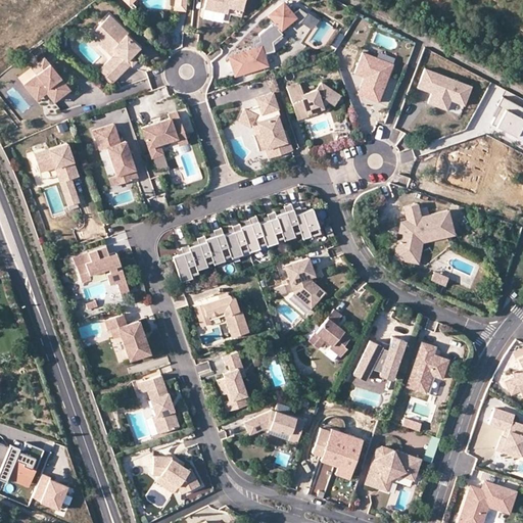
[(185,0),(175,0),(174,8),(179,9),(185,9),(185,0)]
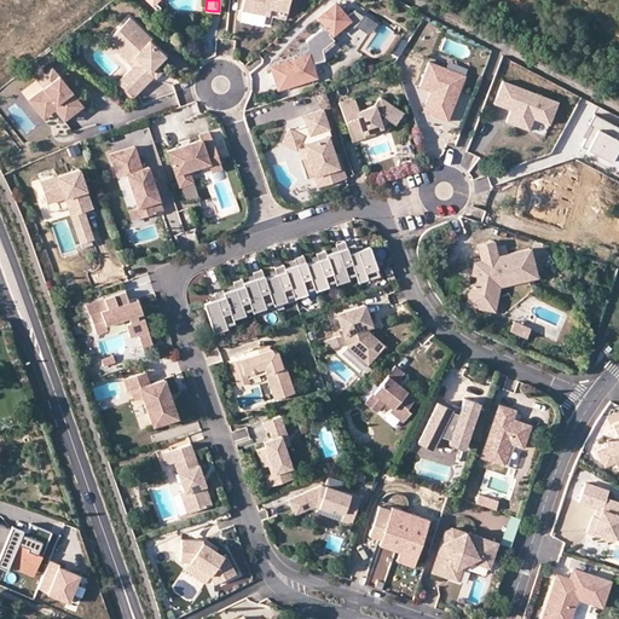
[(287,9),(288,0),(242,0),(241,10),(255,12),(268,15),(270,9),(271,5),(287,9)]
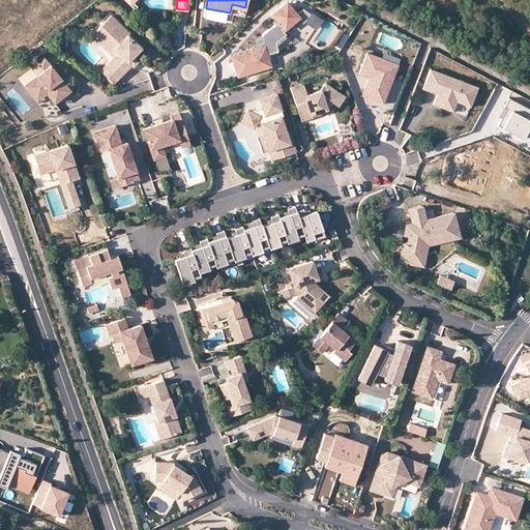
[(275,22),(262,33),(264,39),(259,42),(261,48),(233,56),(236,65),(239,75),(270,65),(267,54),(278,50),(275,41),(286,33),(281,28),(283,26),(284,28),(298,16),(297,15),(286,2),(272,13),(278,22),(277,23),(275,22)]
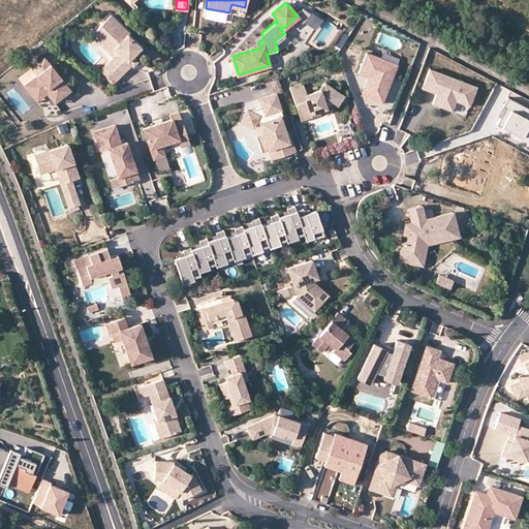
[(304,8),(297,14),(298,16),(303,23),(304,21),(310,12),(304,8)]
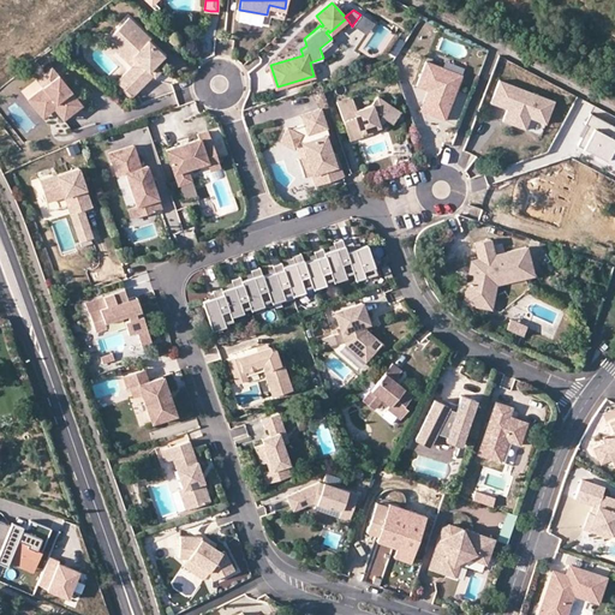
[(372,22),(360,15),(353,24),(365,33),(372,22)]
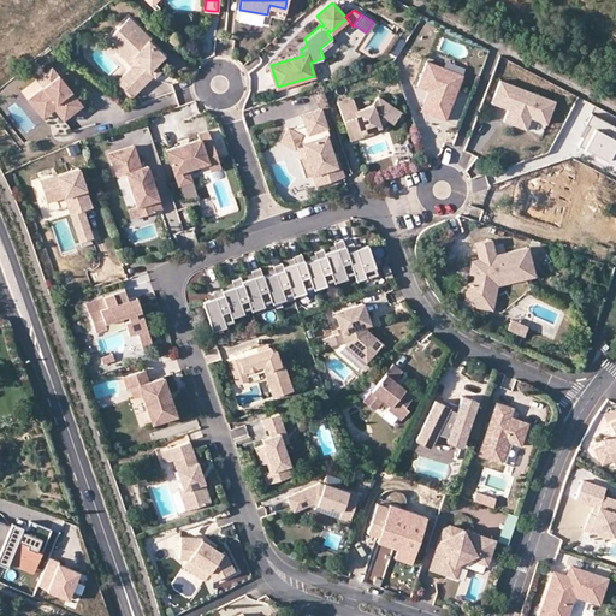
[(132,65),(118,80),(132,95),(154,73),(149,70),(155,64),(165,54),(149,40),(152,37),(130,16),(112,34),(124,46),(130,40),(138,49),(134,54),(138,59),(132,65)]
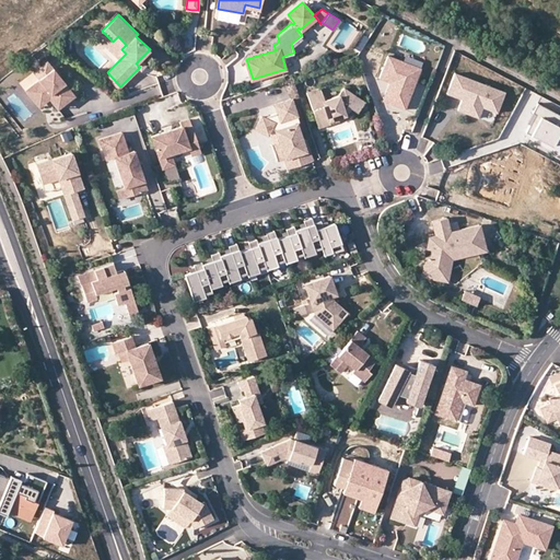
[(102,31),(97,36),(120,59),(126,54),(121,49),(126,45),(118,36),(113,42),(102,31)]
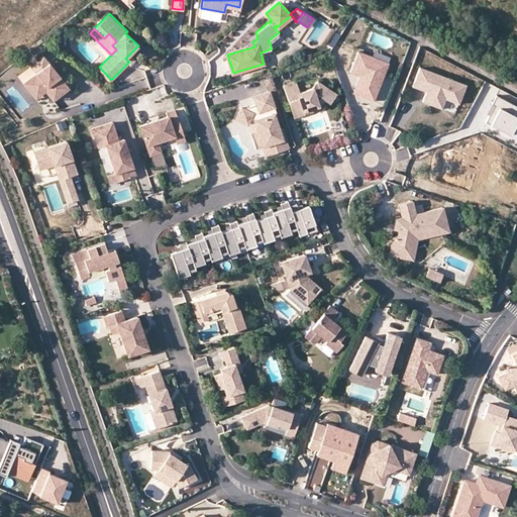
[(366,98),(374,101),(388,63),(357,52),(349,73),(358,76),(362,78),(355,95),(366,98)]
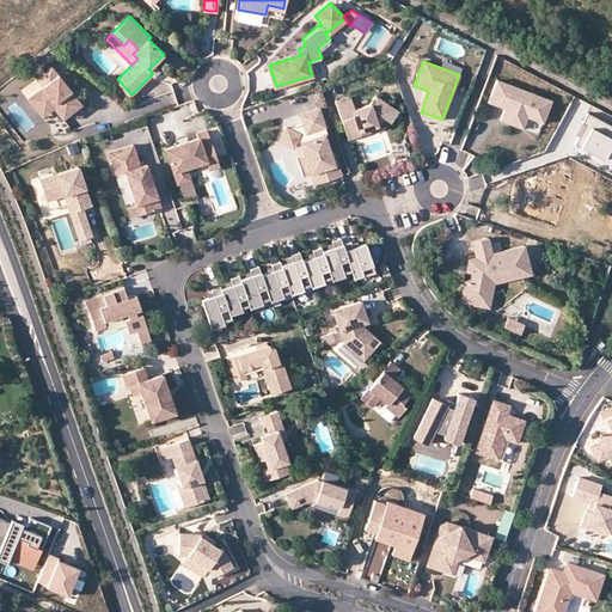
[(153,73),(154,75),(157,73),(160,69),(154,63),(148,69),(153,73)]
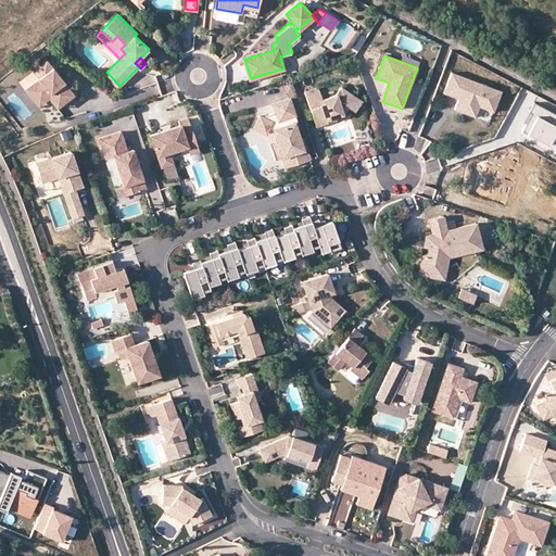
[(35,78),(52,65),(47,59),(29,72),(35,78)]
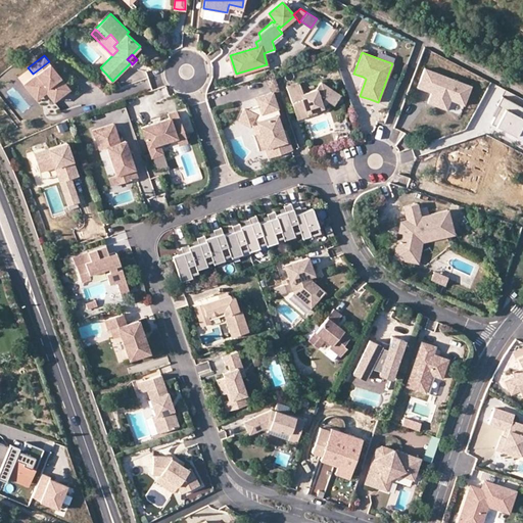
[(33,74),(22,82),(33,94),(42,87),(46,91),(53,100),(61,94),(69,88),(49,61),(33,74)]
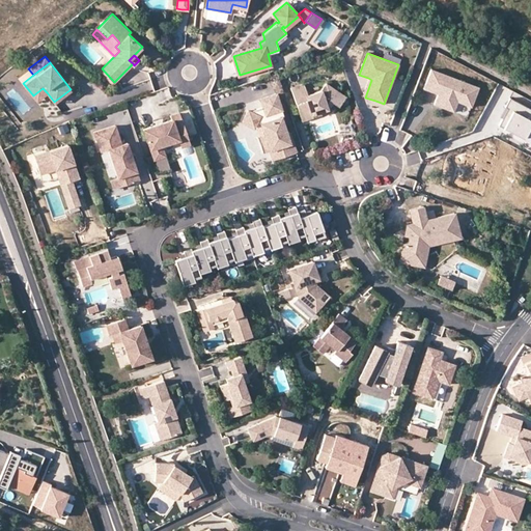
[(457,114),(462,103),(470,106),(477,87),(430,70),(424,84),(439,90),(438,94),(436,100),(434,105),(457,114)]
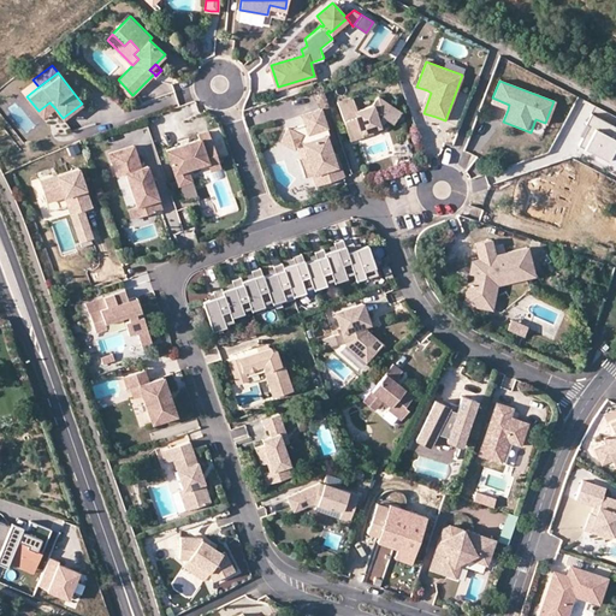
[(420,112),(424,113),(431,93),(427,90),(420,112)]
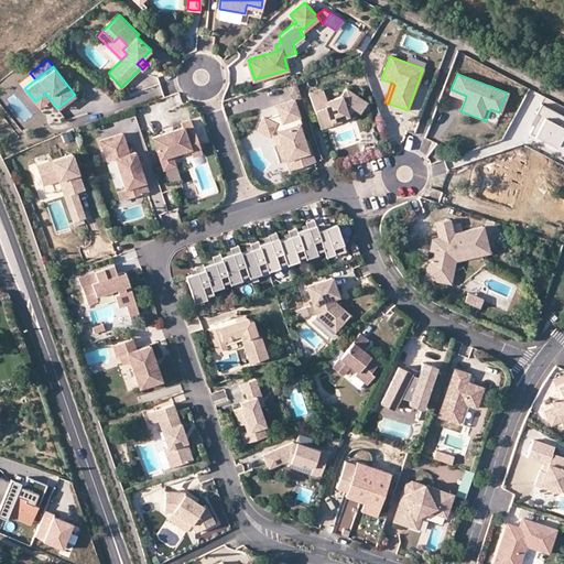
[(308,94),(320,121),(331,118),(332,121),(340,118),(348,116),(353,108),(359,112),(366,100),(344,88),(339,96),(326,101),(322,89),(308,94)]
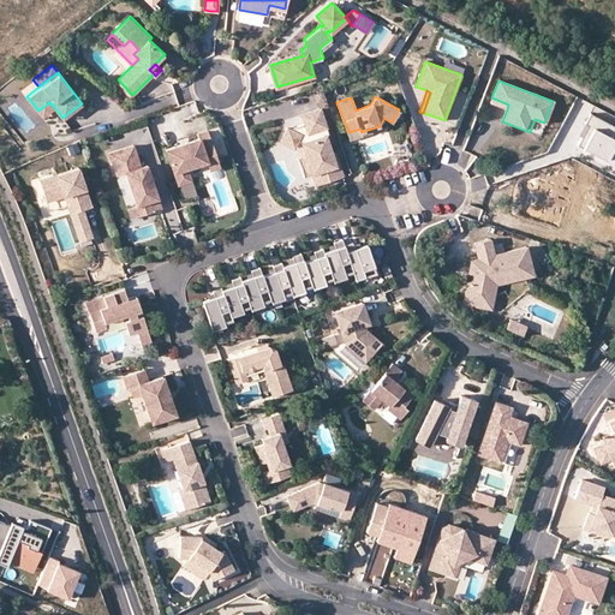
[(507,109),(508,105),(491,97),(490,103),(507,109)]
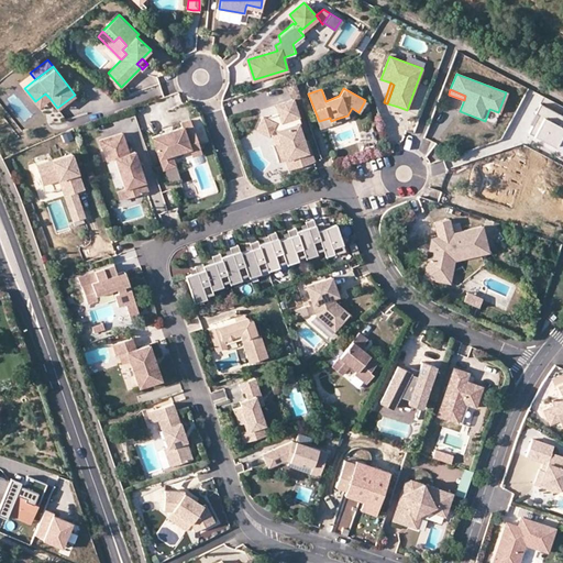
[(50,98),(45,94),(35,101),(39,106),(50,98)]
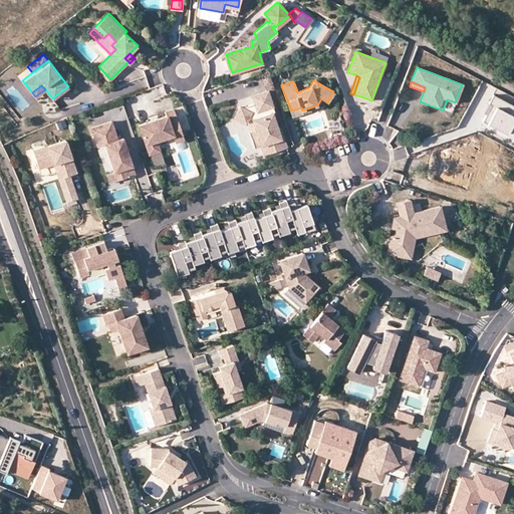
[(272,113),(275,112),(267,91),(252,96),(255,103),(257,110),(252,112),(242,108),(241,107),(235,118),(247,124),(249,117),(253,119),(257,131),(256,131),(257,134),(257,137),(257,139),(259,141),(260,143),(262,146),(265,155),(287,147),(280,127),(278,129),(272,113)]
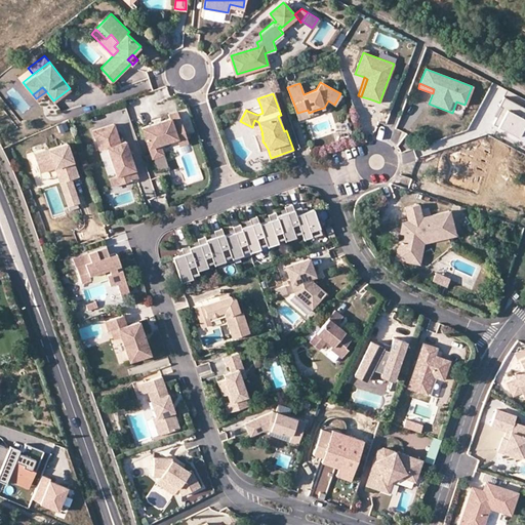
[(524,106),(503,95),(494,115),(496,116),(492,123),(507,130),(520,136),(518,142),(524,145),(524,106)]
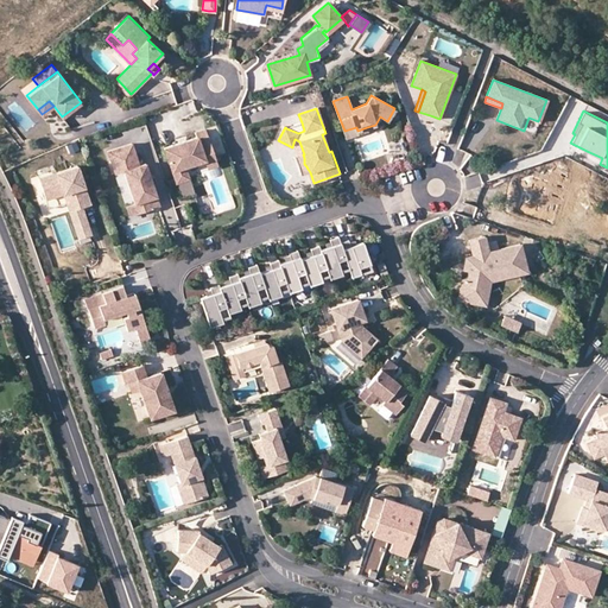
[(286,128),(298,133),(304,131),(302,122),(297,124),(286,128)]
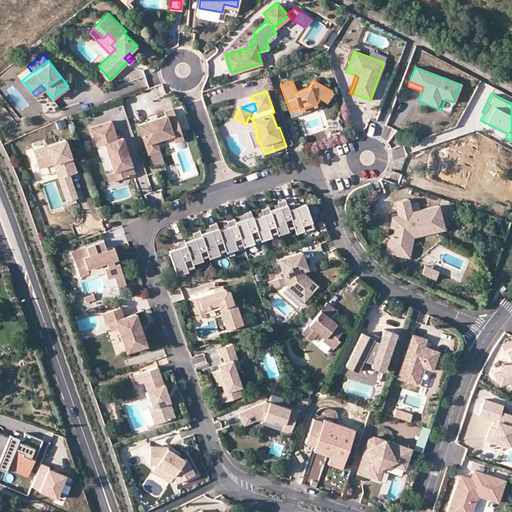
[(290,110),(292,117),(302,113),(301,110),(300,107),(290,110)]
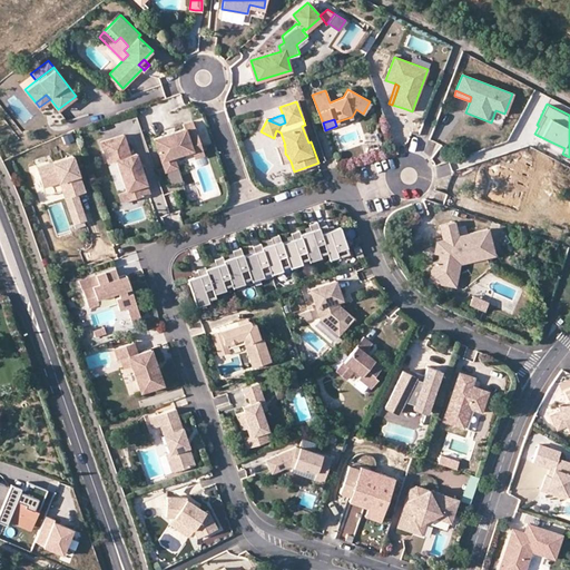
[(183,127),(153,137),(164,170),(177,166),(173,154),(184,150),(192,148),(189,144),(198,140),(192,120),(182,124),(183,127)]
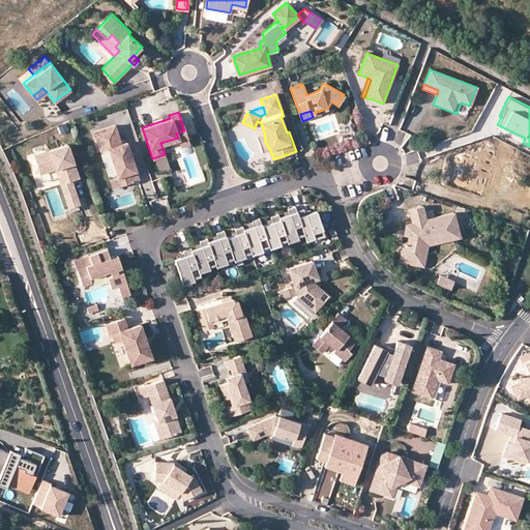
[(265,138),(264,135),(265,135),(261,123),(258,129),(260,137),(257,138),(262,152),(270,150),(268,147),(267,145),(265,143),(265,141),(265,138)]
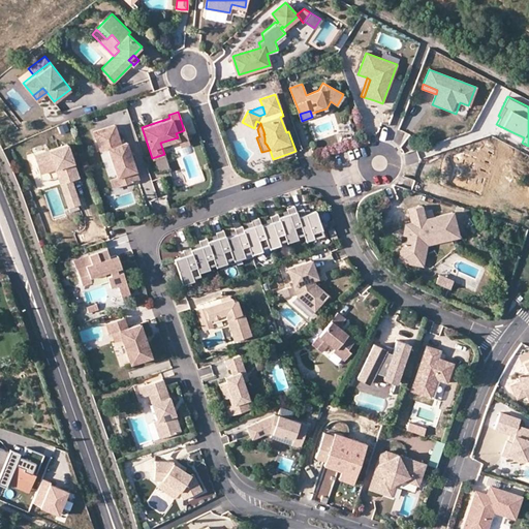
[(114,124),(92,130),(99,150),(106,148),(116,176),(128,172),(131,181),(137,179),(132,162),(129,154),(125,141),(120,143),(114,124)]
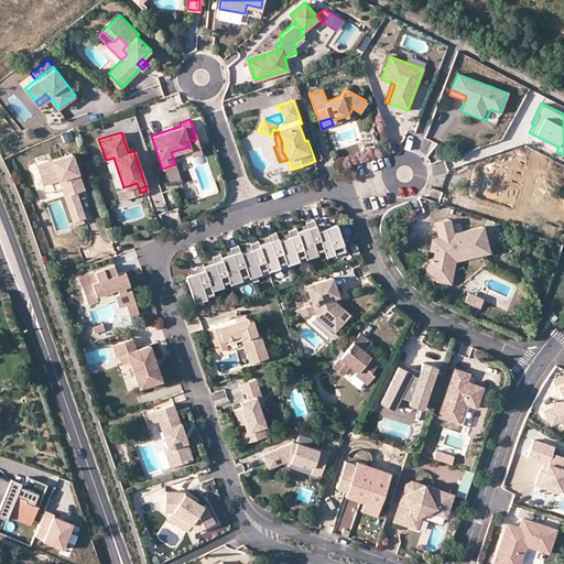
[(196,139),(187,142),(190,147),(192,155),(201,152),(196,139)]
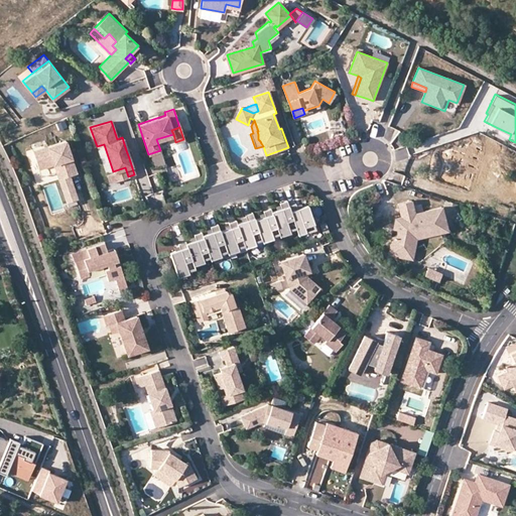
[(56,163),(61,178),(69,175),(76,173),(65,141),(32,152),(38,169),(52,164),(56,163)]
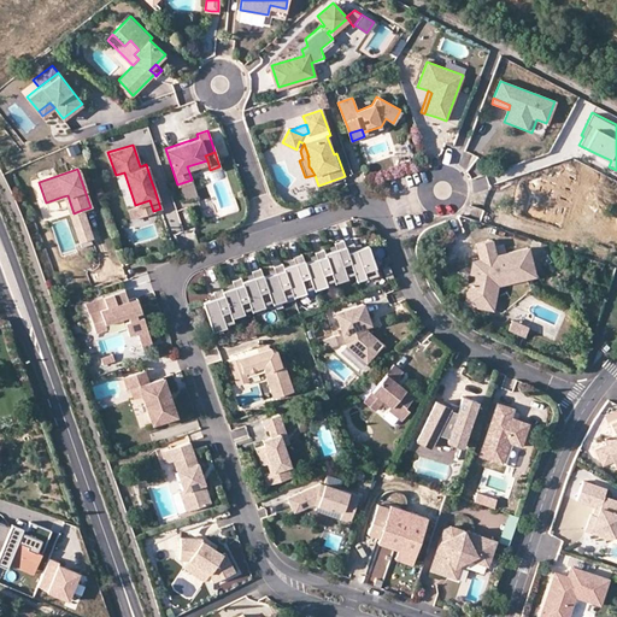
[(193,184),(180,189),(183,199),(197,194),(193,184)]
